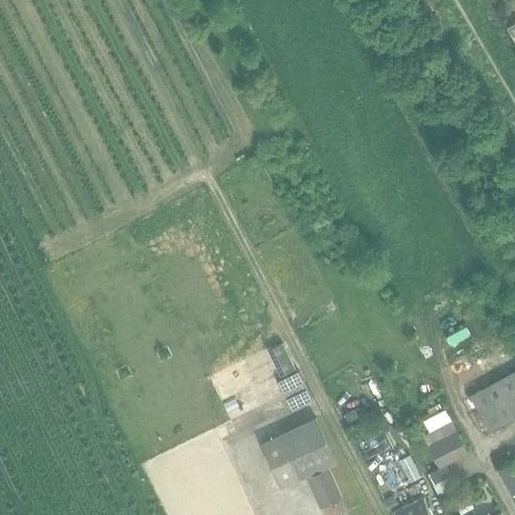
[(491,431),(514,416),(514,368),(470,394),(491,431)]
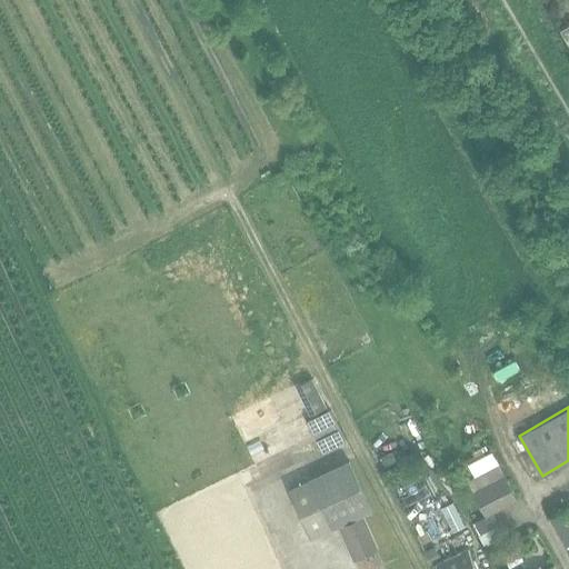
[(259,440),(247,446),(250,453),(262,447),(259,440)]
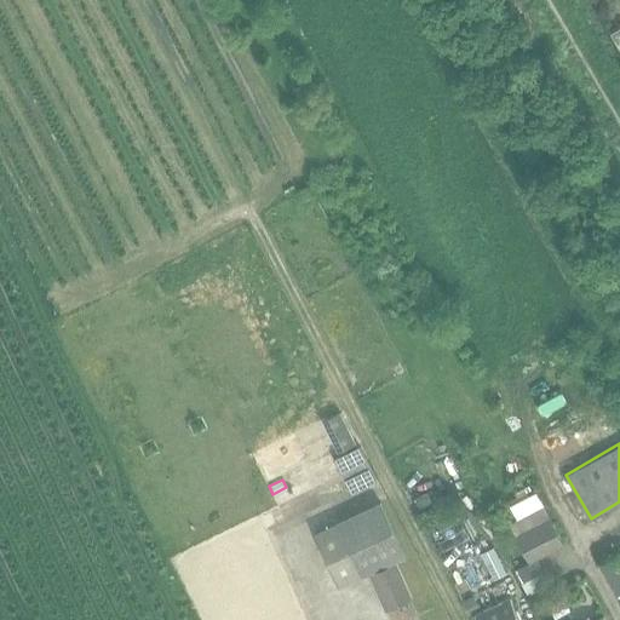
[(563,544),(550,518),(537,491),(510,505),(517,518),(509,523),(529,562),(515,569),(527,593),(550,583),(537,557),(563,544)]
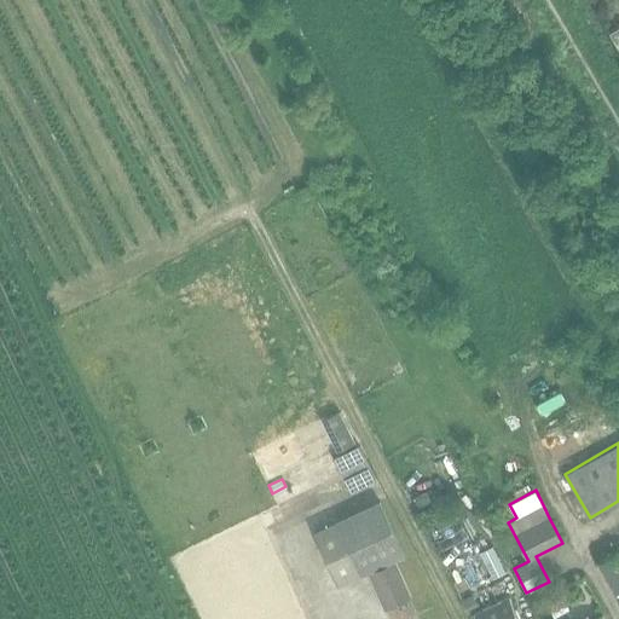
[(336,521),(313,532),(339,585),(360,574),(404,554),(380,501),(336,521)]
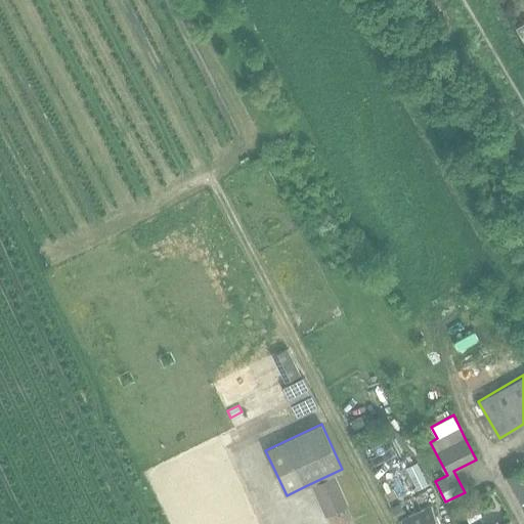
[(415,463),(406,467),(416,488),(425,484),(415,463)]
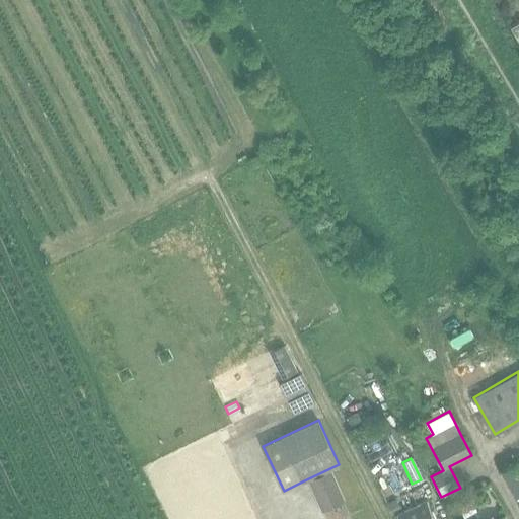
[(518,482),(512,468),(504,472),(517,500),(518,498),(518,482)]
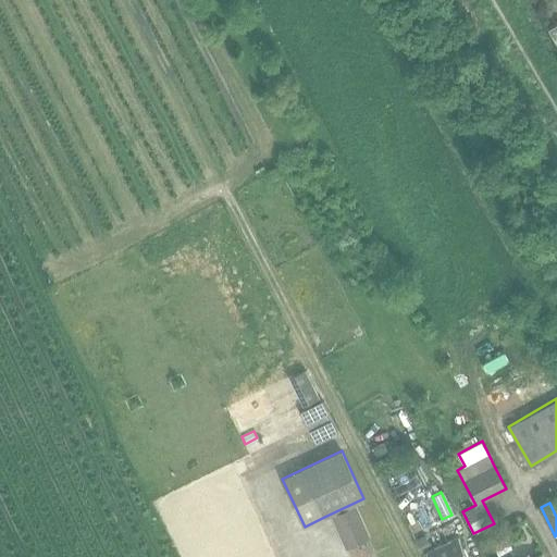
[(346,547),(370,536),(356,505),(332,516),(346,547)]
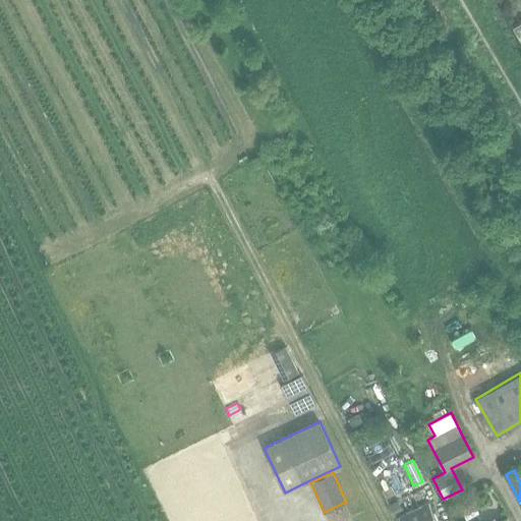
[(495,483),(480,488),(483,499),(499,494),(495,483)]
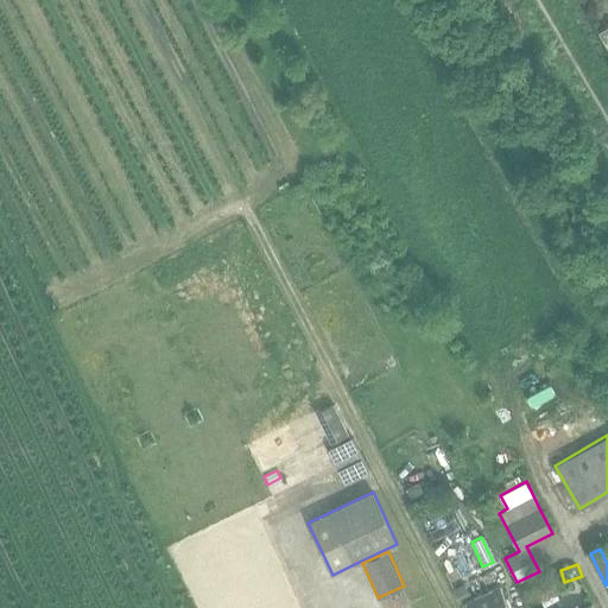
[(510,607),(505,596),(499,584),(472,596),(466,584),(453,591),(460,605),(466,602),(467,607),(510,607)]
